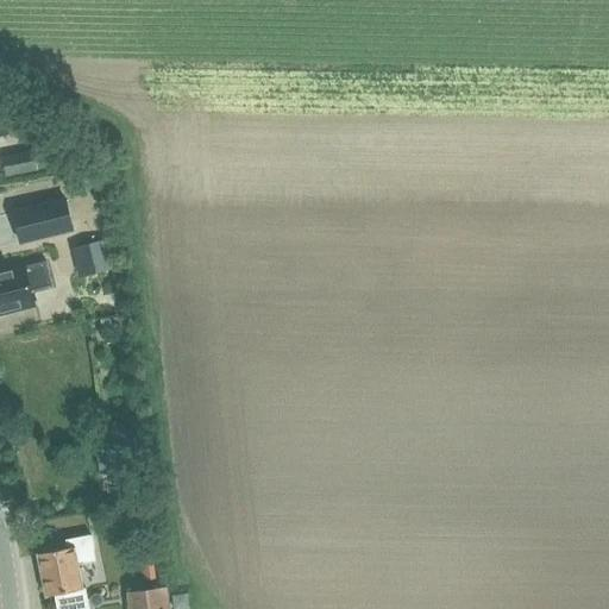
[(0,136),(11,133),(4,108),(0,110),(0,136)]
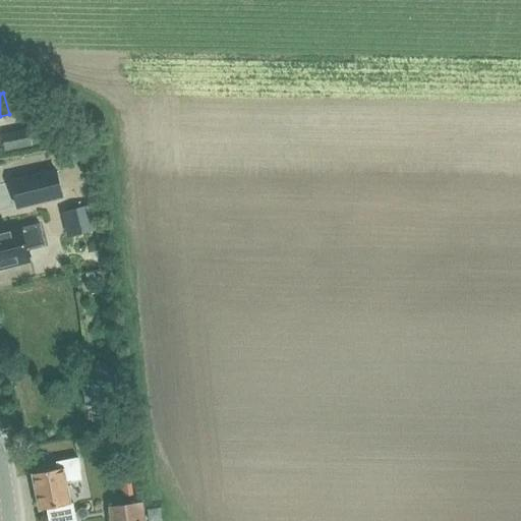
[(38,145),(35,128),(1,134),(5,152),(32,146),(38,145)]
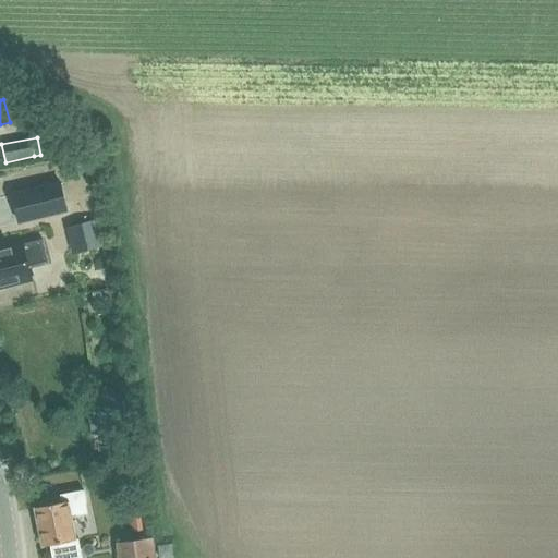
[(68,210),(61,182),(12,194),(19,222),(68,210)]
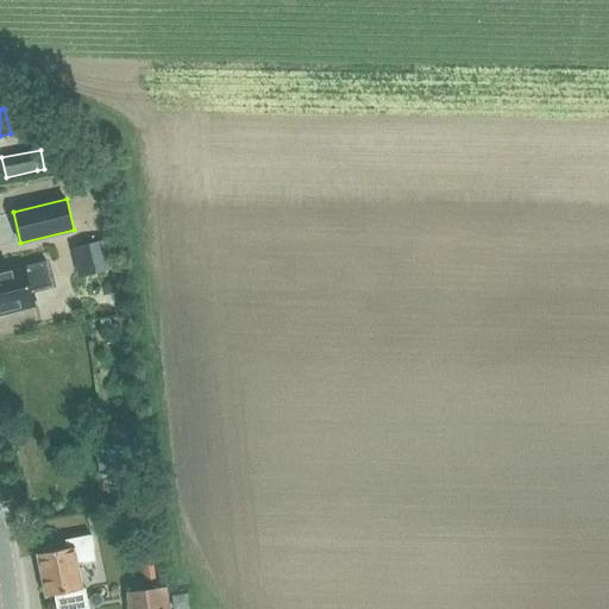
[(98,239),(69,248),(79,276),(107,268),(98,239)]
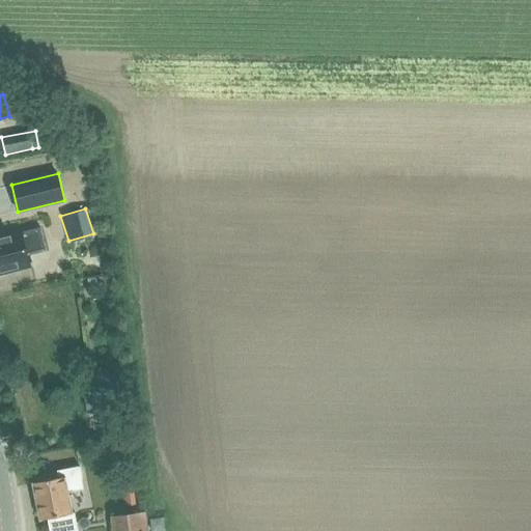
[(25,254),(44,250),(46,249),(40,228),(0,238),(0,273),(8,272),(8,271),(28,266),(25,254)]
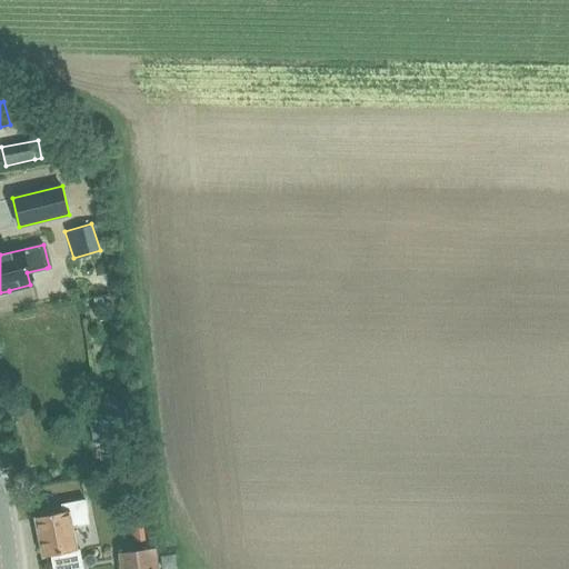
[(112,297),(95,299),(97,309),(113,307),(112,297)]
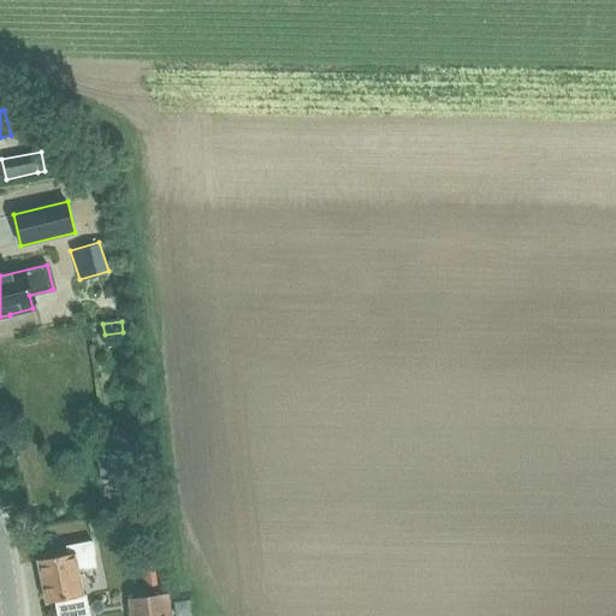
[(90,615),(89,606),(87,594),(84,594),(80,572),(98,568),(92,542),(66,548),(69,555),(40,561),(48,604),(55,603),(58,615),(90,615)]
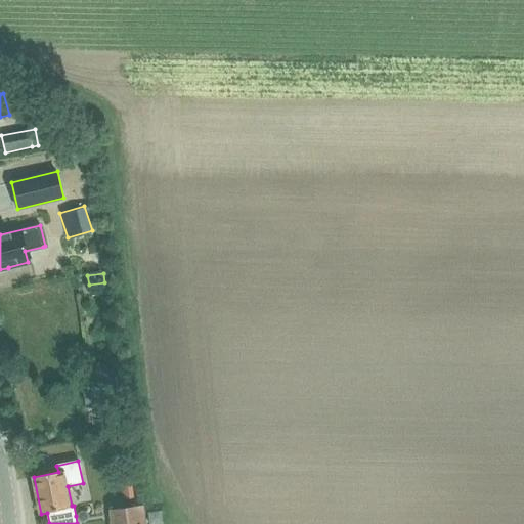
[(133,497),(131,482),(122,483),(124,498),(133,497)]
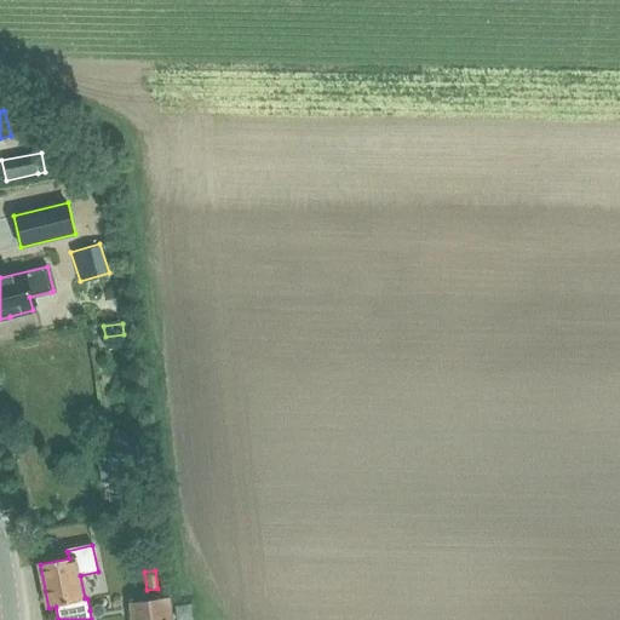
[(170,619),(168,600),(131,604),(133,619),(170,619)]
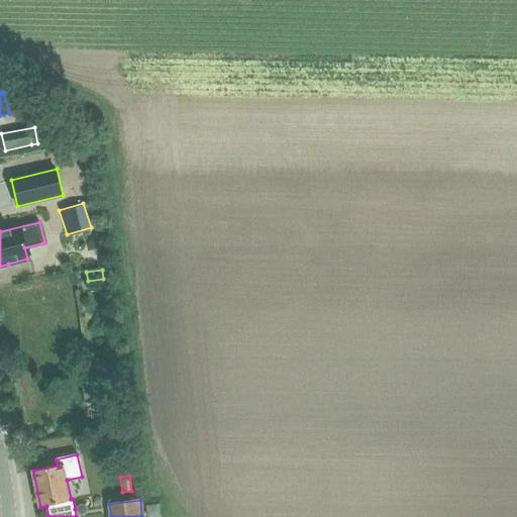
[(154,516),(160,516),(159,505),(147,507),(147,516),(154,516)]
